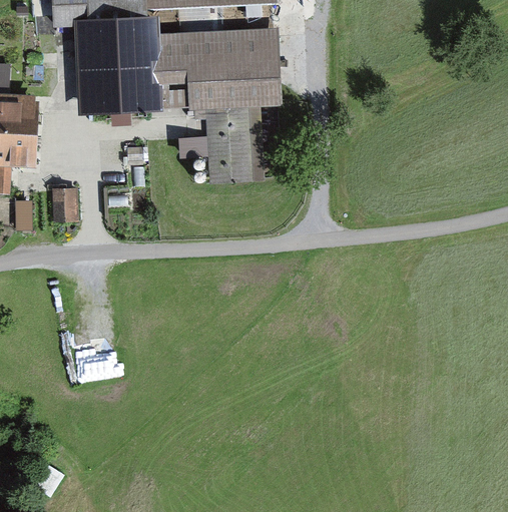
[(30,0),(31,13),(51,13),(50,0),(30,0)]
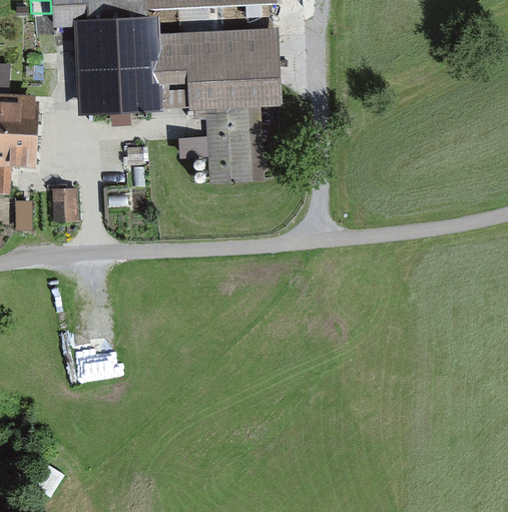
[(275,0),(54,0),(55,23),(74,22),(79,115),(205,109),(209,183),(263,181),(260,110),(282,109),(278,28),(160,33),(159,18),(145,18),(145,9),(275,3),(275,0)]
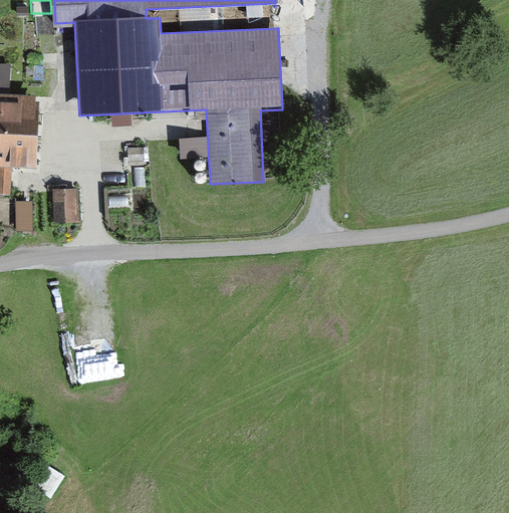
[(0,85),(8,86),(8,64),(0,63),(0,85)]
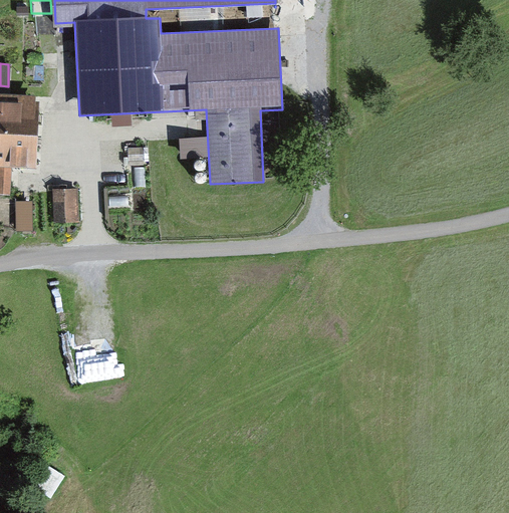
[(39,97),(0,95),(0,163),(37,165),(39,97)]
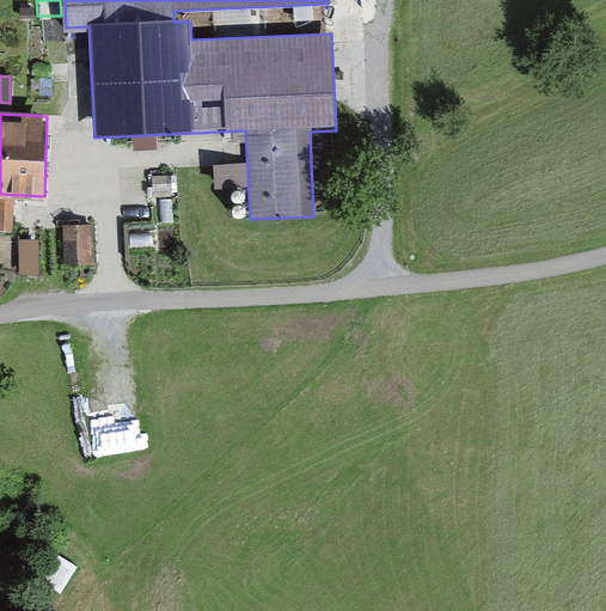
[(212,164),(214,189),(246,188),(245,162),(212,164)]
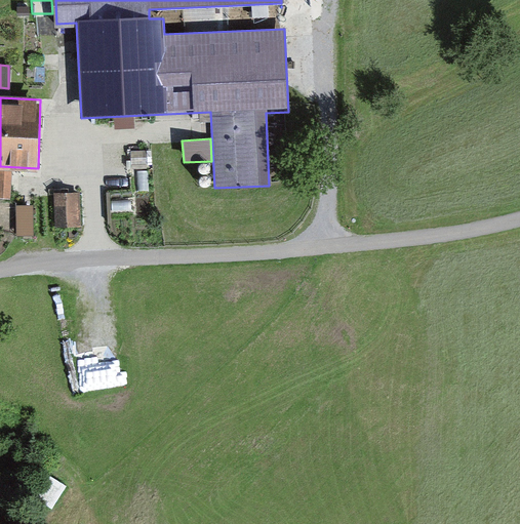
[(79,228),(78,192),(65,193),(66,228),(79,228)]
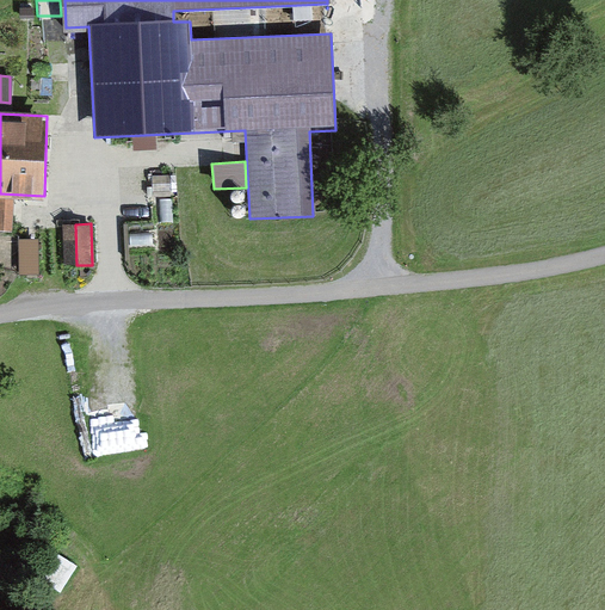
[(18,236),(18,277),(38,277),(38,236),(18,236)]
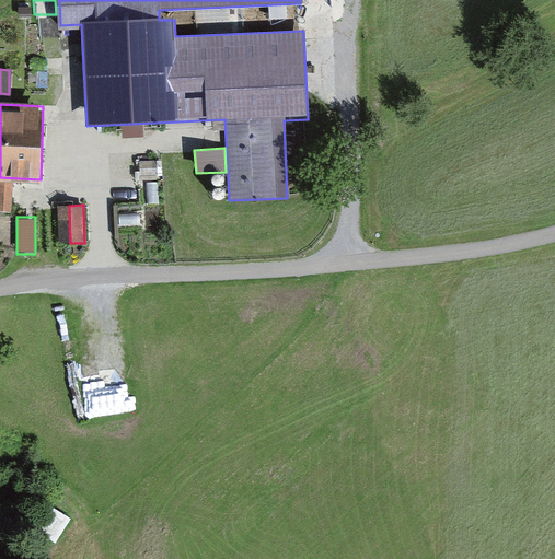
[(0,248),(15,248),(14,219),(0,219),(0,248)]
